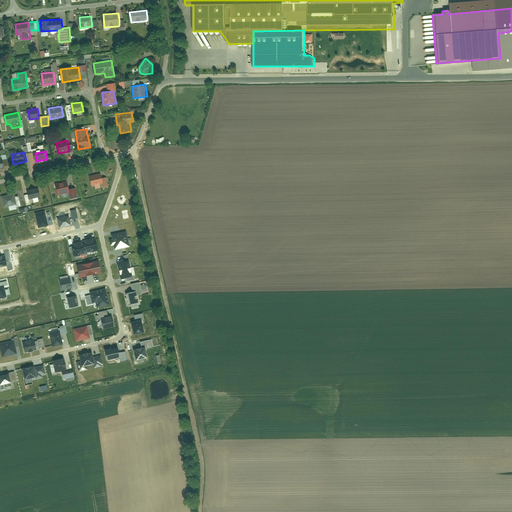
[(101,173),(90,175),(92,186),(104,183),(101,173)]
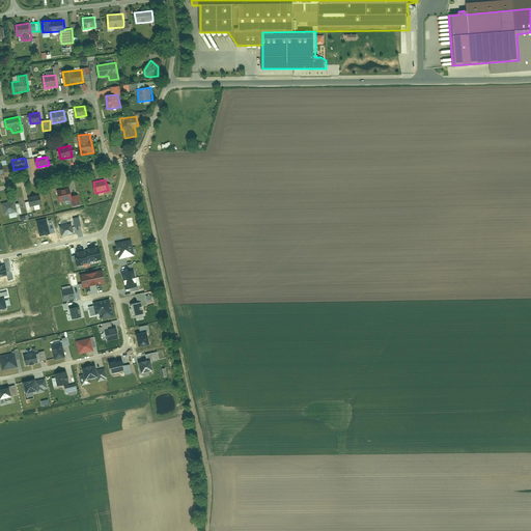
[(70,188),(57,190),(60,202),(73,199),(70,188)]
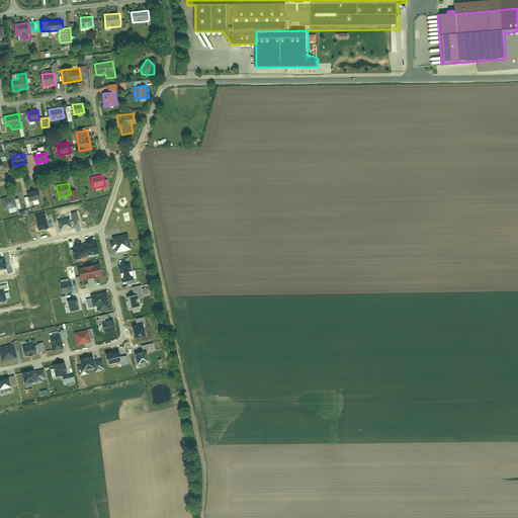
[(28,190),(30,201),(41,198),(38,188),(28,190)]
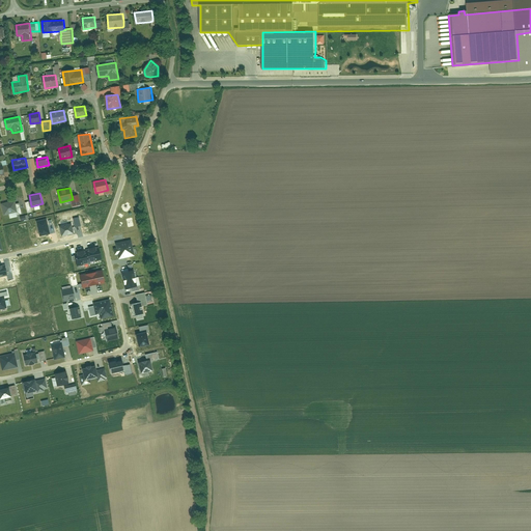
[(16,200),(2,203),(4,215),(19,213),(16,200)]
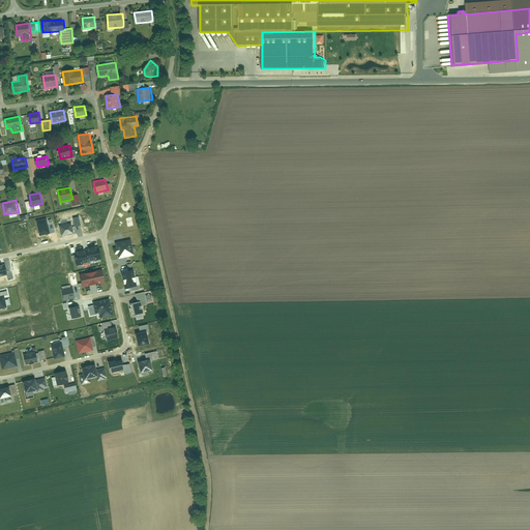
[(50,234),(47,218),(36,221),(39,236),(50,234)]
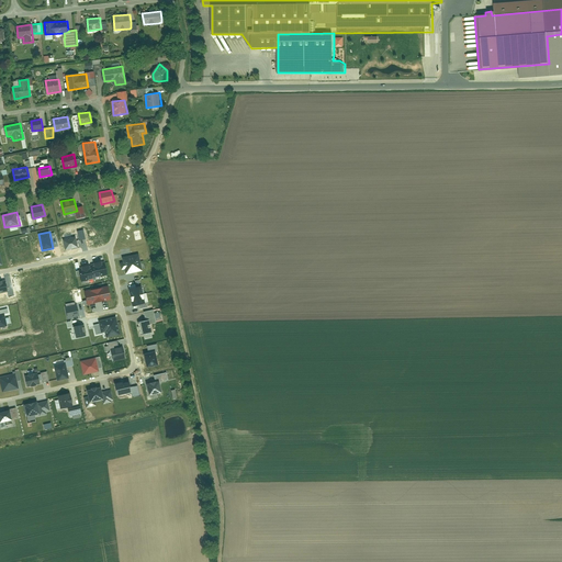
[(63,240),(65,250),(77,247),(75,237),(63,240)]
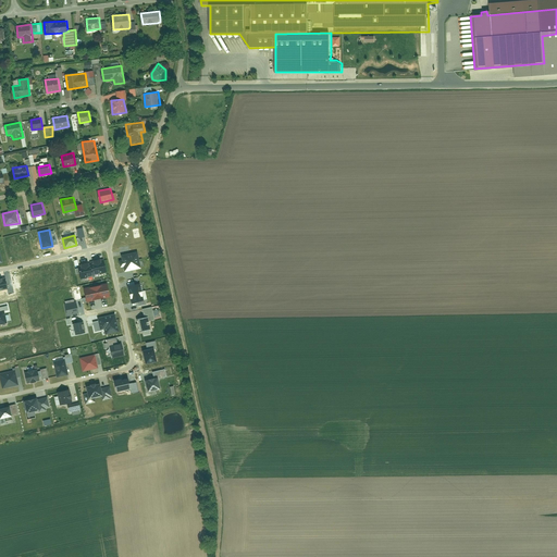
[(137,251),(121,256),(124,271),(140,268),(137,251)]
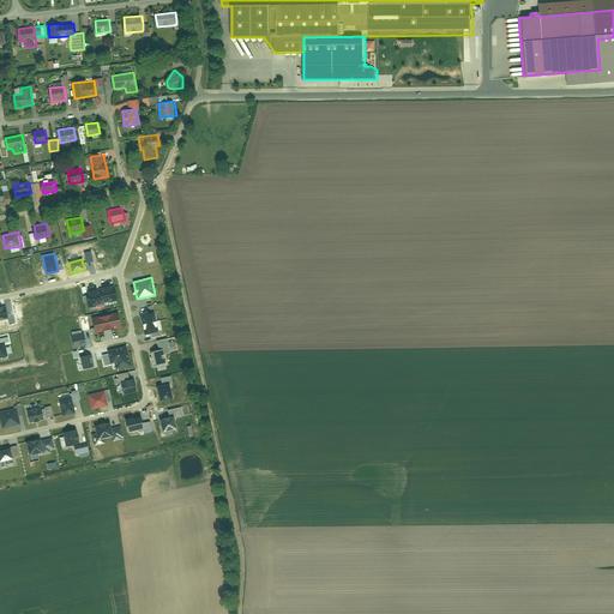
[(84,294),(89,308),(116,301),(113,286),(84,294)]
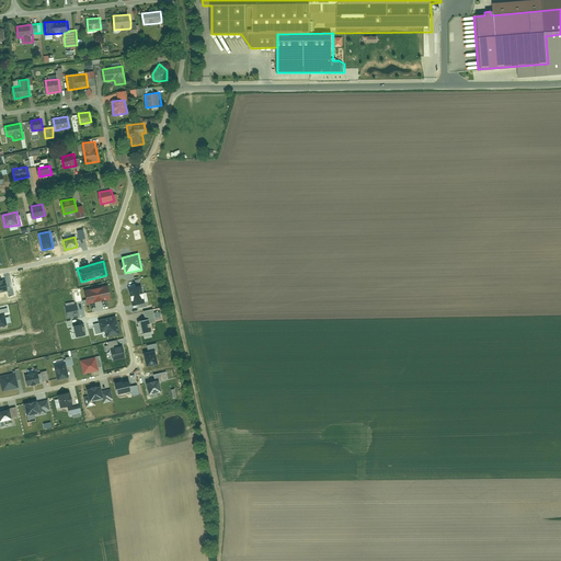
[(107,285),(83,290),(86,304),(110,298),(107,285)]
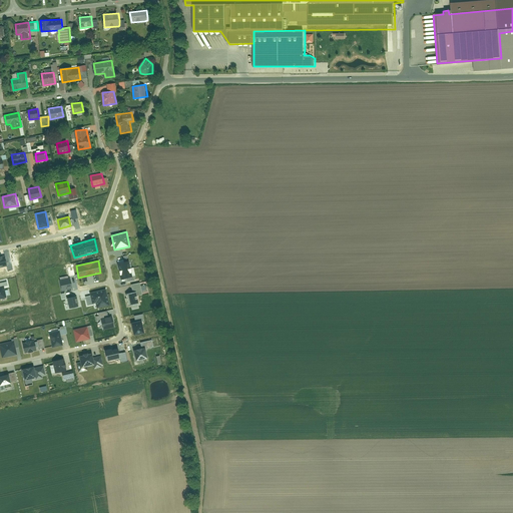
[(128,262),(117,264),(120,278),(131,275),(128,262)]
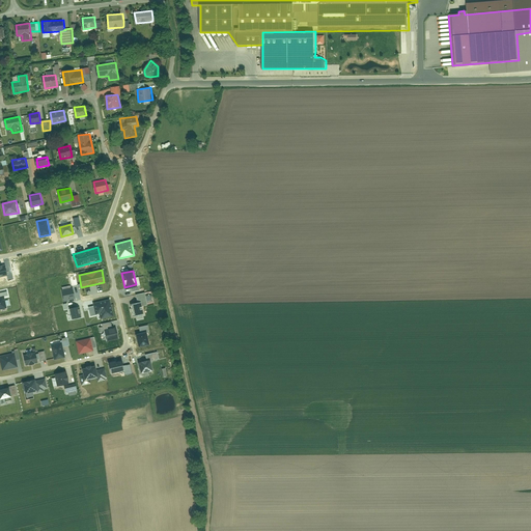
[(62,290),(64,301),(75,299),(73,288),(62,290)]
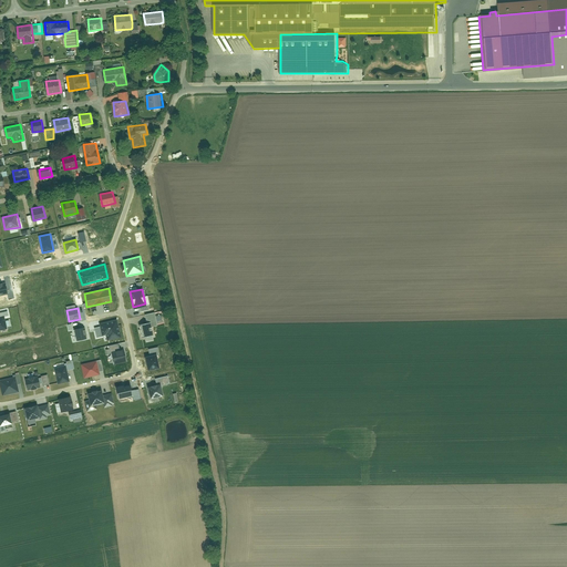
[(121,338),(116,320),(100,325),(102,336),(105,334),(107,341),(121,338)]
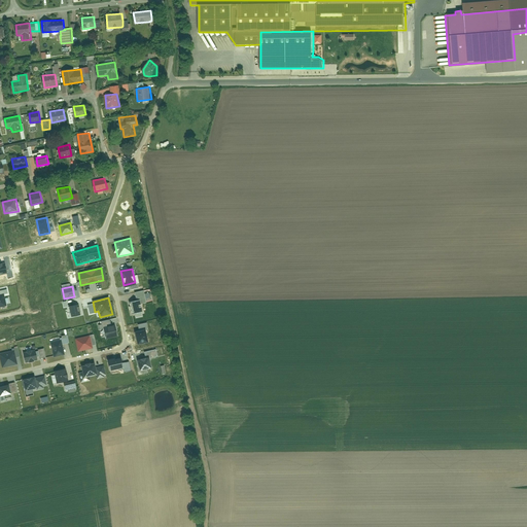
[(140,300),(130,303),(132,313),(142,311),(140,300)]
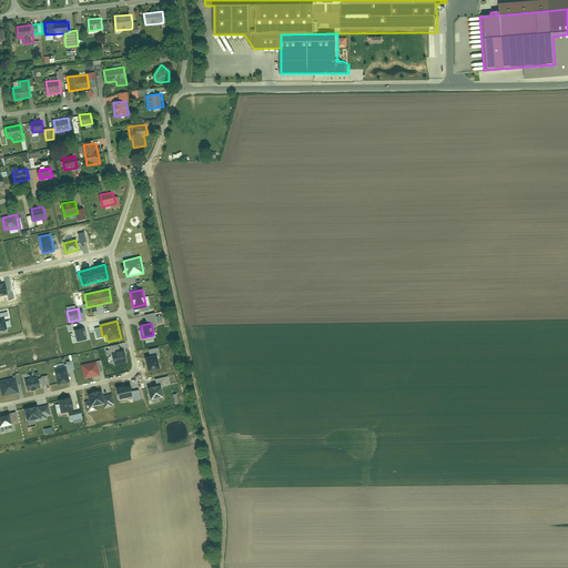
[(88,341),(84,328),(73,331),(77,343),(88,341)]
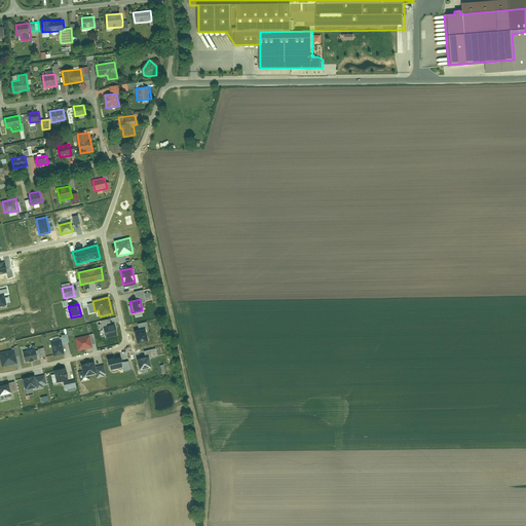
[(103,328),(106,338),(117,336),(114,325),(103,328)]
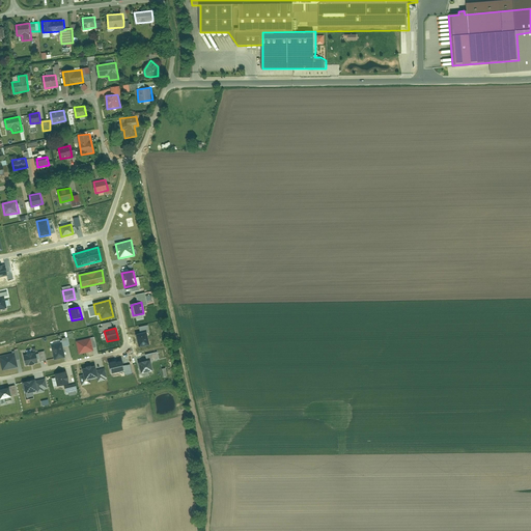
[(149,345),(146,332),(136,335),(138,347),(149,345)]
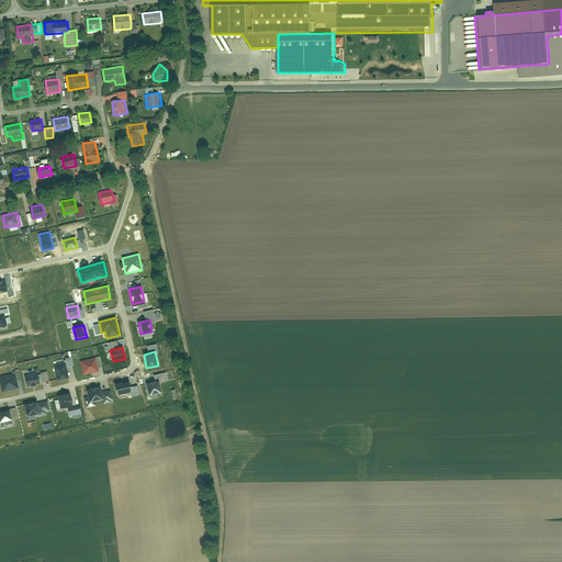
[(94,358),(80,361),(83,375),(98,372),(94,358)]
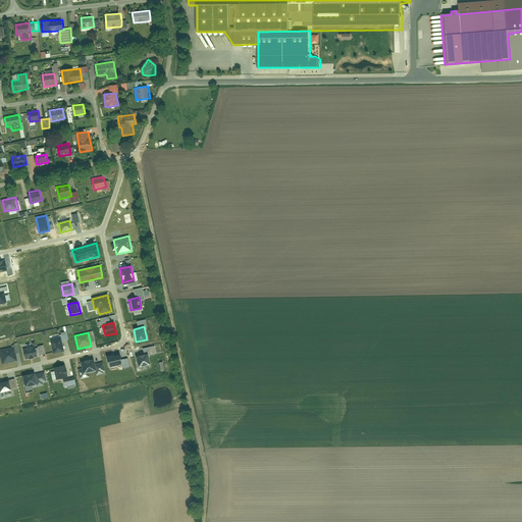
[(60,336),(50,340),(54,354),(63,352),(60,336)]
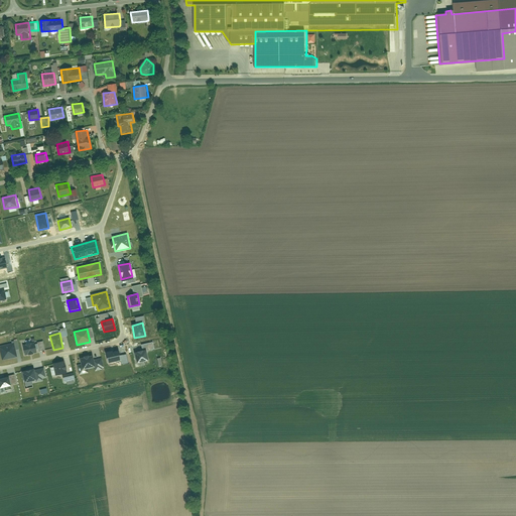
[(33,343),(23,345),(25,356),(36,354),(33,343)]
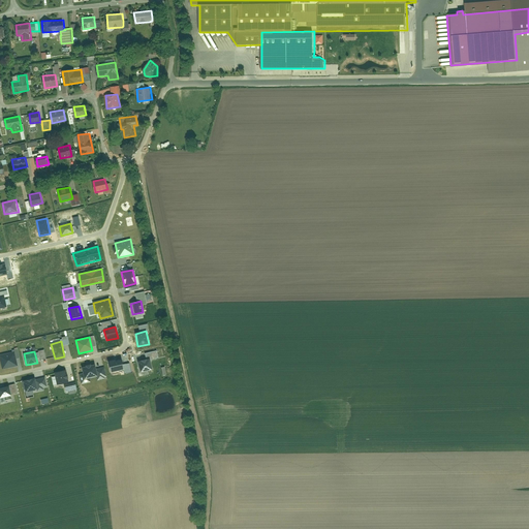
[(13,352),(0,354),(0,359),(2,369),(18,366),(13,352)]
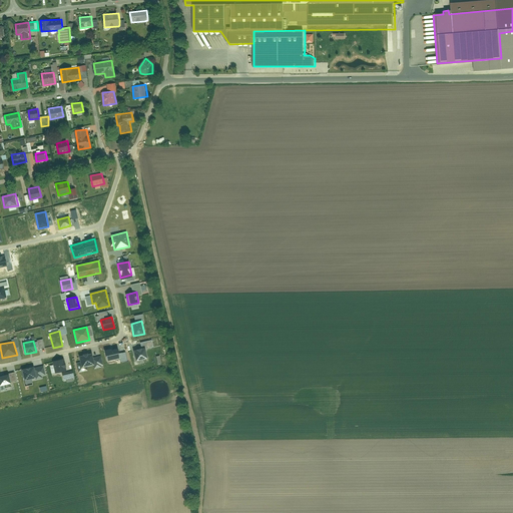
[(144,347),(134,349),(136,360),(146,357),(144,347)]
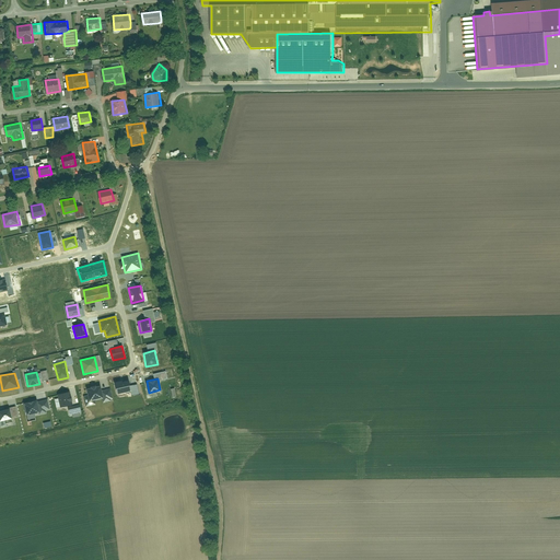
[(114,383),(117,395),(131,391),(128,380),(114,383)]
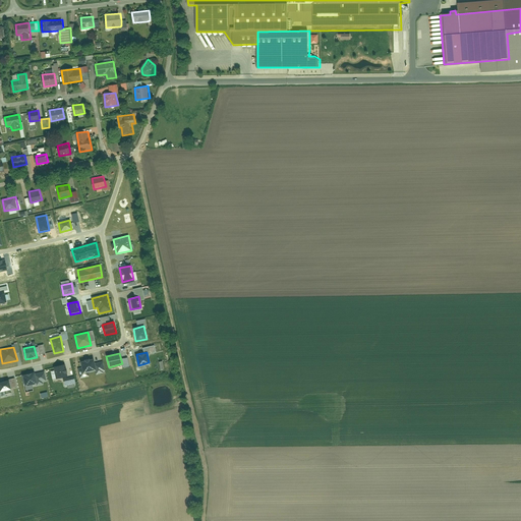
[(82,373),(96,370),(94,360),(90,361),(90,359),(84,360),(84,362),(80,363),(82,373)]
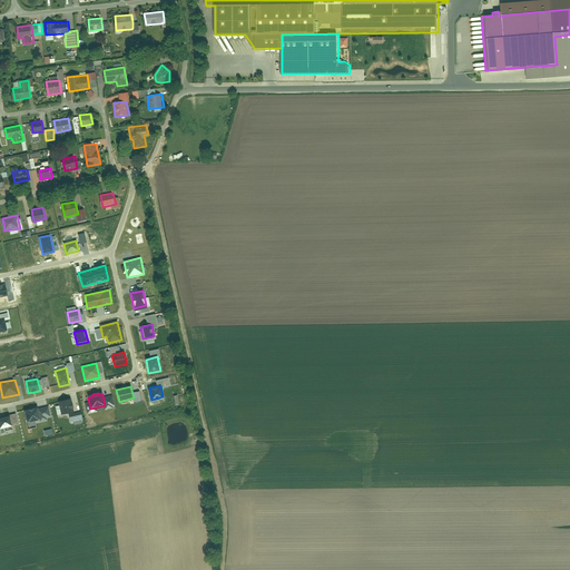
[(70,397),(58,400),(61,413),(74,411),(70,397)]
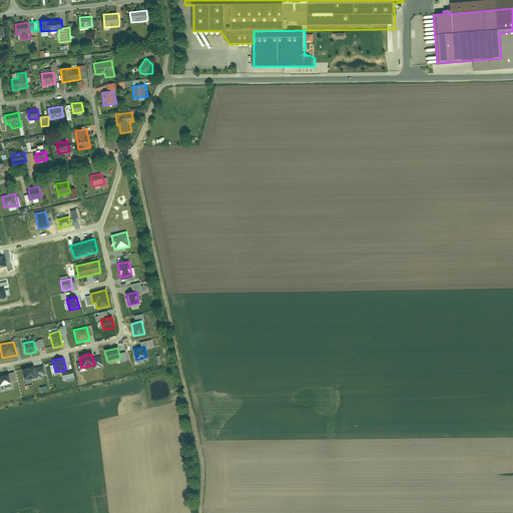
[(33,368),(21,370),(24,381),(36,378),(33,368)]
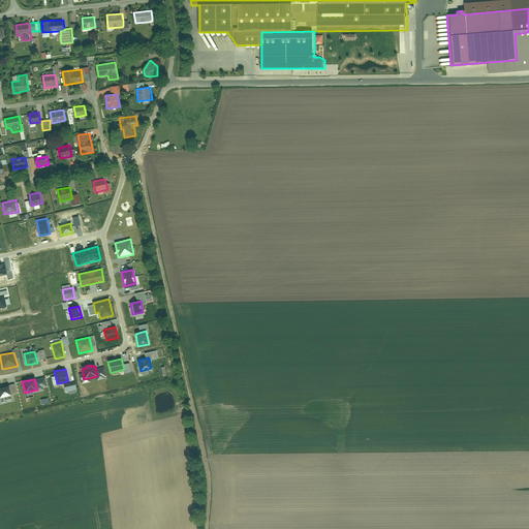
[(7,386),(0,387),(0,397),(9,396),(7,386)]
